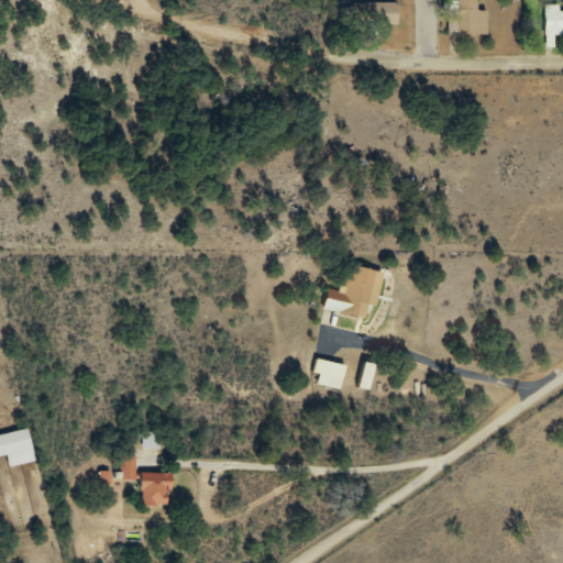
[(478,0),(459,0),(459,36),(488,36),(488,12),(479,12),(478,0)]
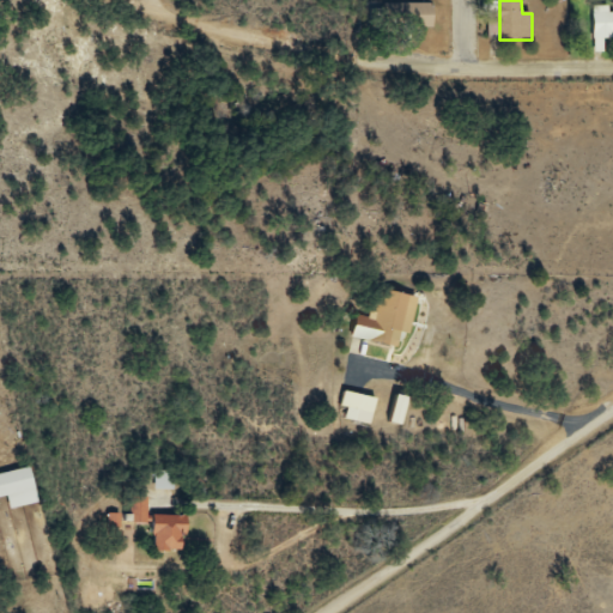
[(387,29),(436,29),(436,4),(387,4),(387,29)]
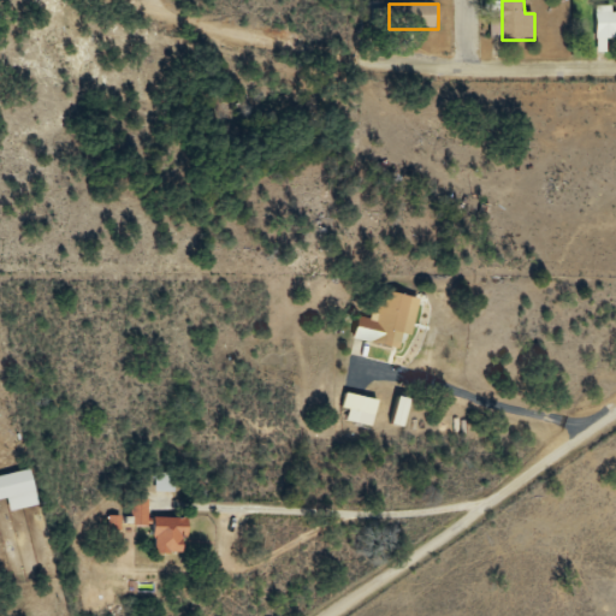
[(615,11),(597,12),(598,52),(608,51),(608,37),(615,36),(615,11)]
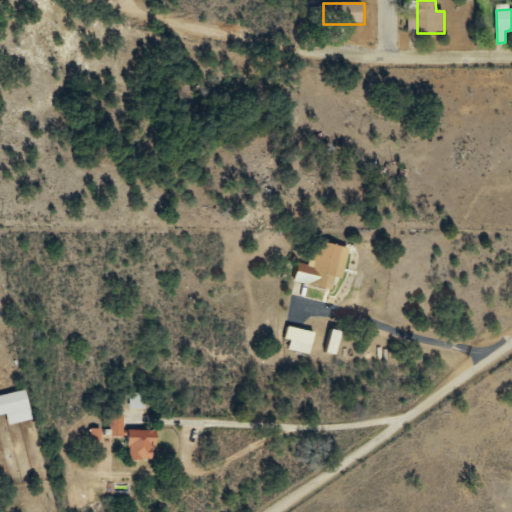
[(342,280),(350,249),(318,241),(312,266),(300,263),(296,282),(333,291),(336,278),(342,280)]
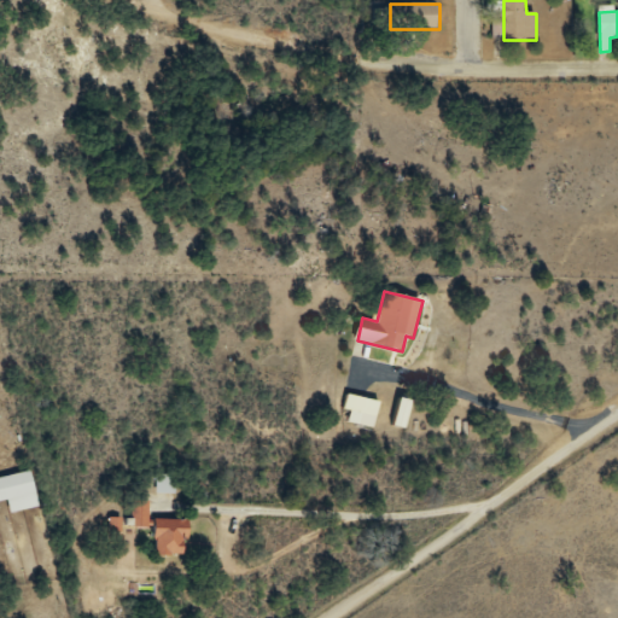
[(374,429),(382,403),(349,395),(344,410),(351,413),(349,423),(374,429)]
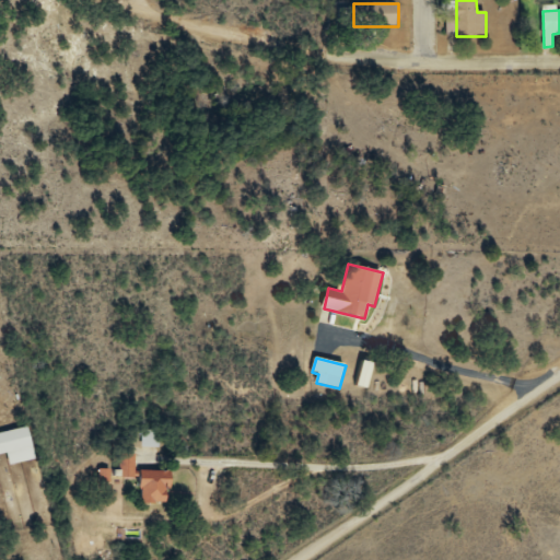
[(374,363),(363,361),(358,387),(369,389),(374,363)]
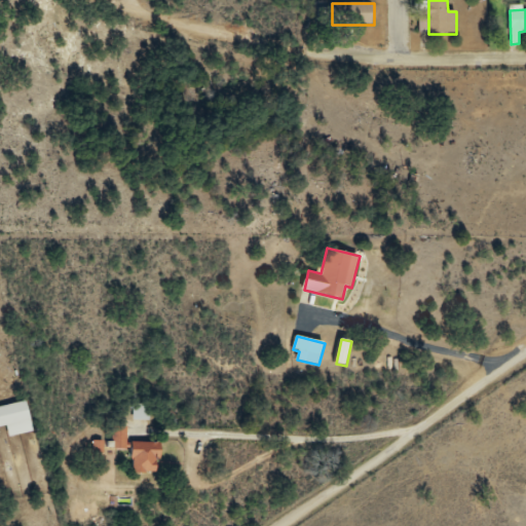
[(34,433),(28,402),(0,406),(0,426),(7,426),(9,437),(34,433)]
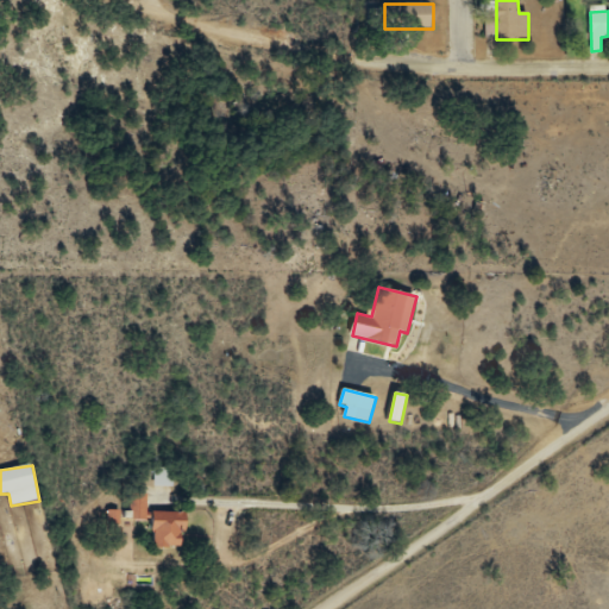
[(173,487),(173,471),(156,471),(156,487),(173,487)]
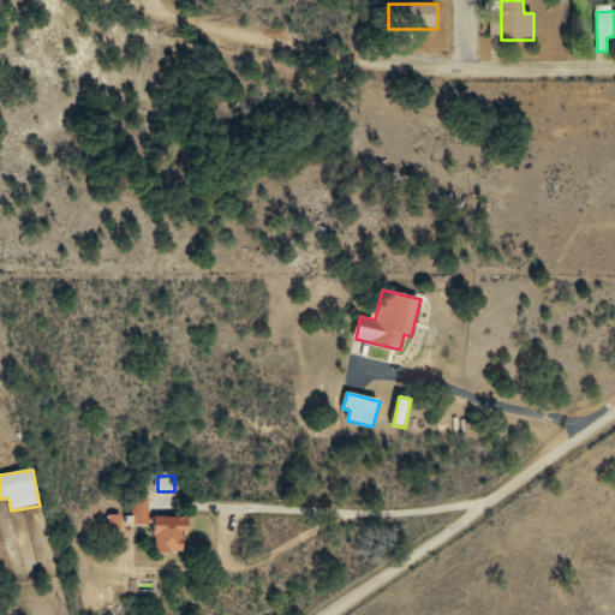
[(149,500),(132,500),(132,525),(149,525),(149,500)]
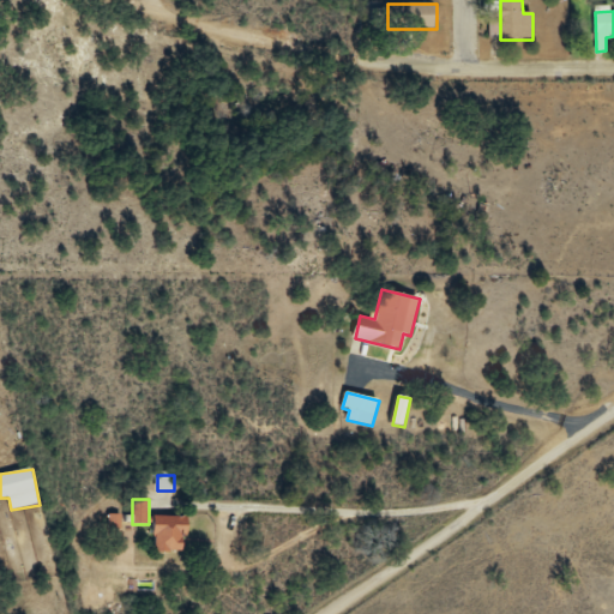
[(187,516),(155,516),(155,553),(187,553),(187,516)]
